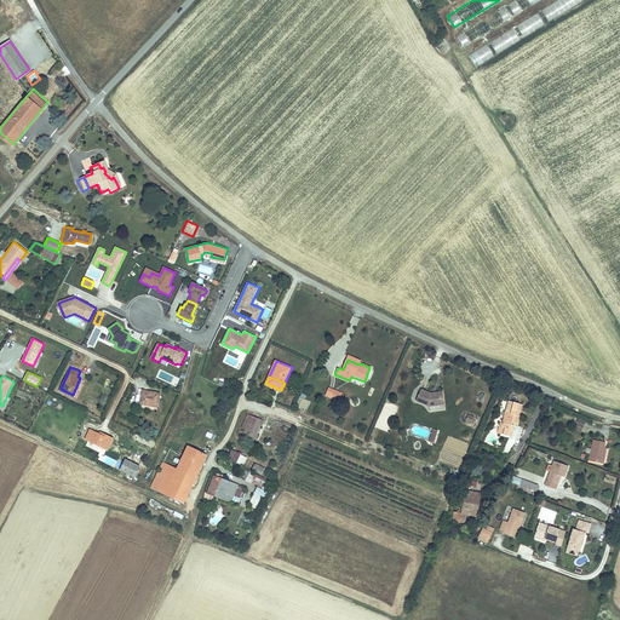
[(144,389),(142,403),(159,406),(161,391),(144,389)]
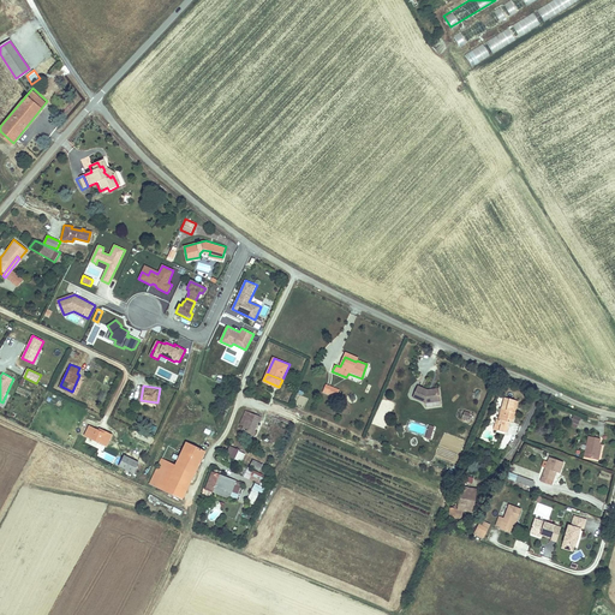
[(427,393),(428,390),(418,387),(413,399),(425,404),(425,407),(441,405),(441,401),(437,402),(436,393),(429,394),(427,393)]
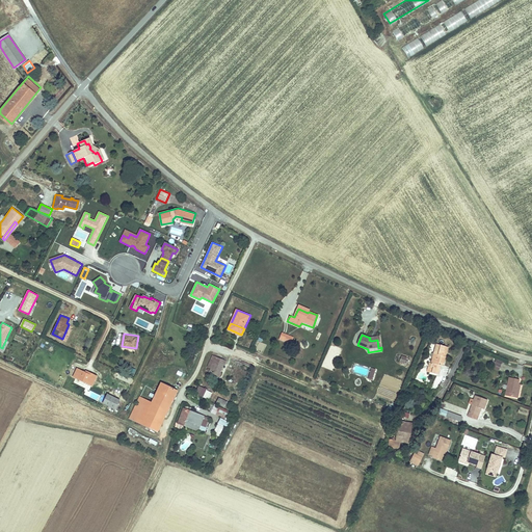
[(291,344),(294,338),(287,336),(285,342),(291,344)]
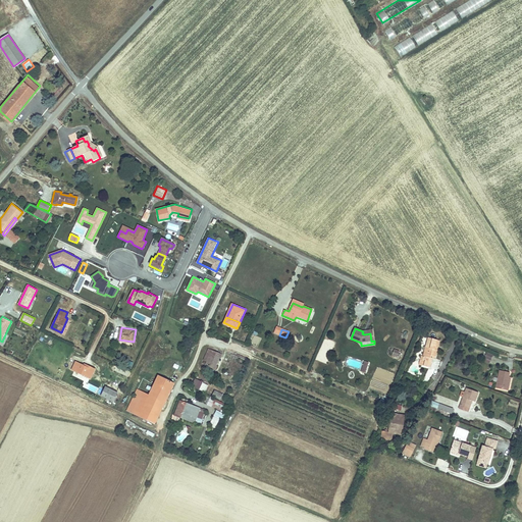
[(364,331),(363,331),(362,333),(364,334),(370,333),(371,342),(374,341),(372,330),(364,331)]
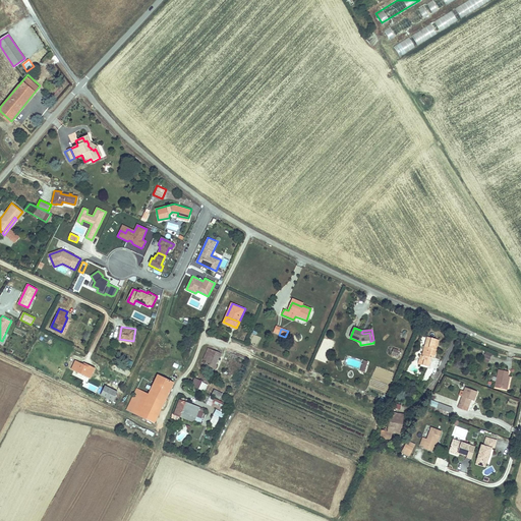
[(420,355),(418,364),(428,367),(430,357),(433,358),(439,340),(427,337),(422,355),(420,355)]
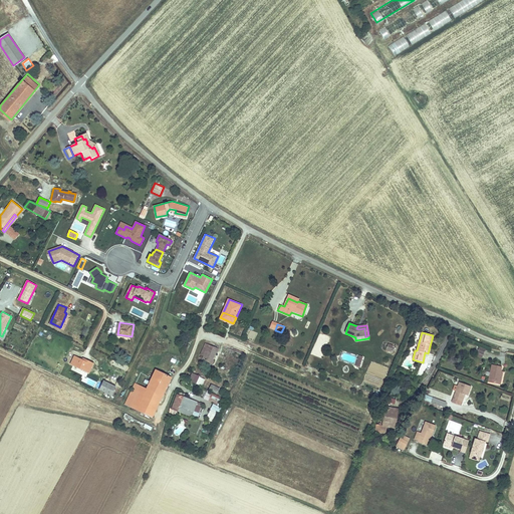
[(201,353),(204,355),(209,344),(205,343),(201,353)]
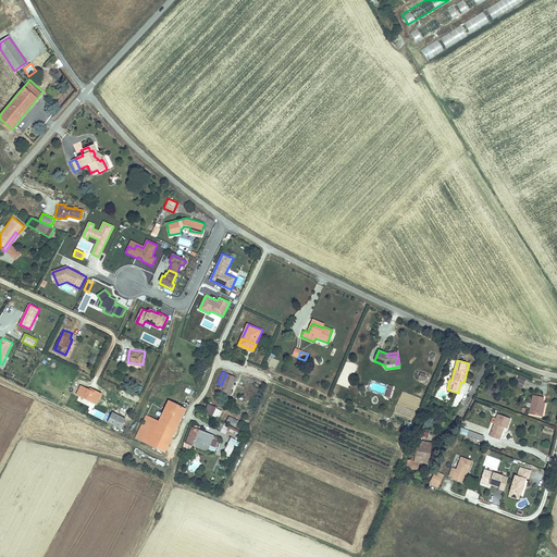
[(423,382),(426,374),(420,372),(418,380),(423,382)]
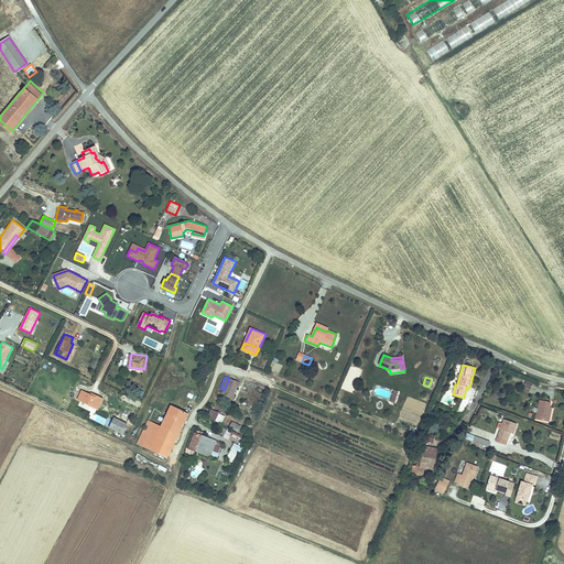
[(229,378),(224,390),(223,393),(230,397),(235,387),(238,387),(239,382),(229,378)]
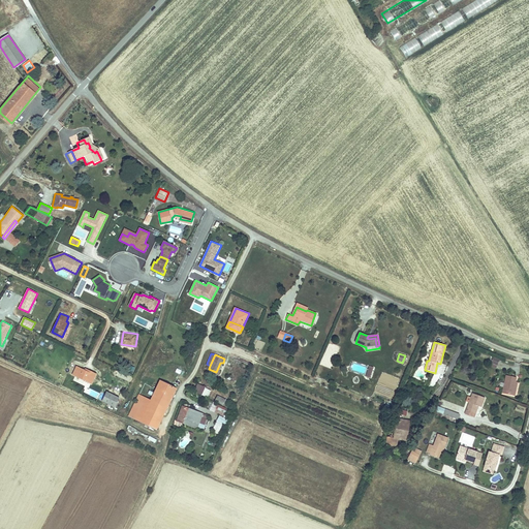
[(489,367),(496,369),(500,360),(493,356),(489,367)]
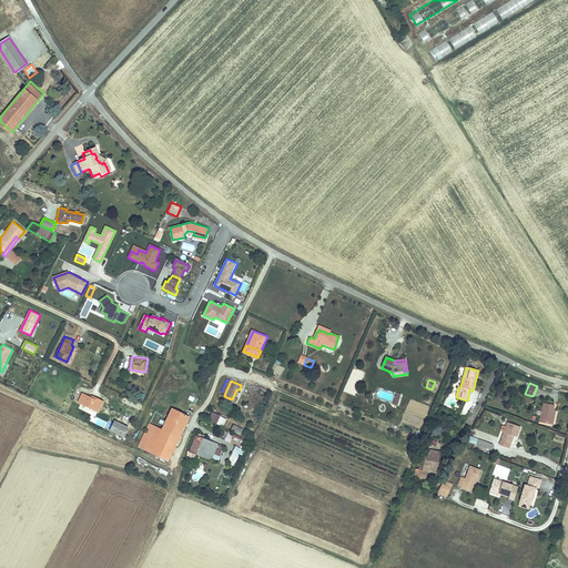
[(83,393),(80,401),(100,411),(105,401),(95,396),(94,398),(83,393)]
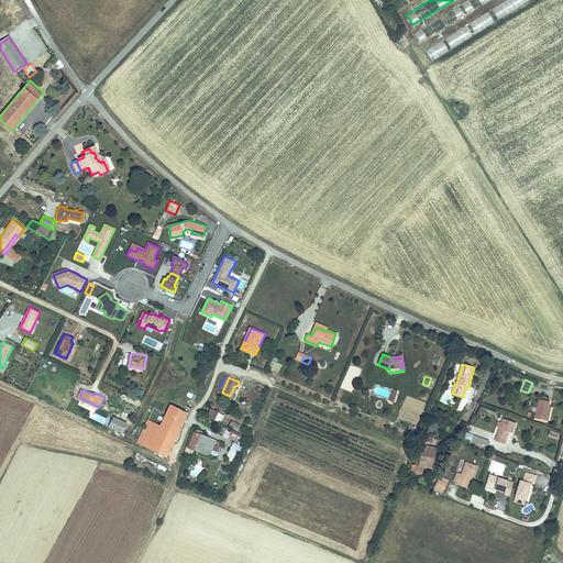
[(548,421),(549,417),(547,416),(548,410),(547,409),(548,406),(549,406),(550,403),(539,399),(533,417),(548,421)]
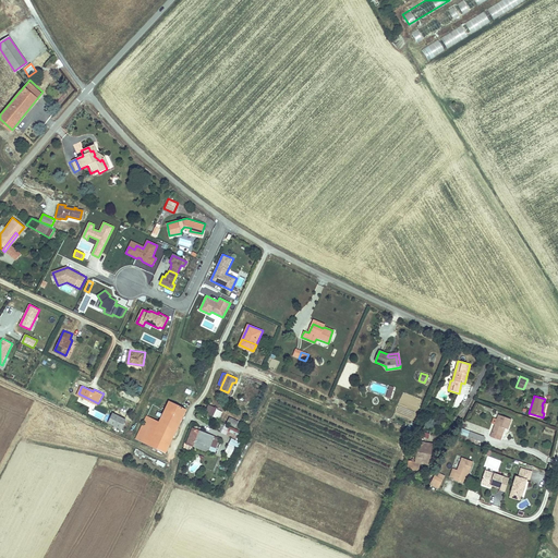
[(170,402),(162,416),(179,424),(186,409),(170,402)]
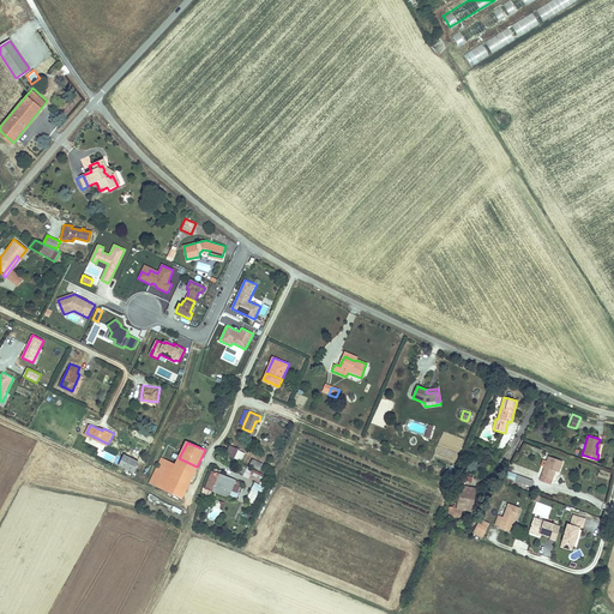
[(229,447),(222,444),(220,451),(240,462),(244,453),(238,451),(239,449),(230,445),(229,447)]
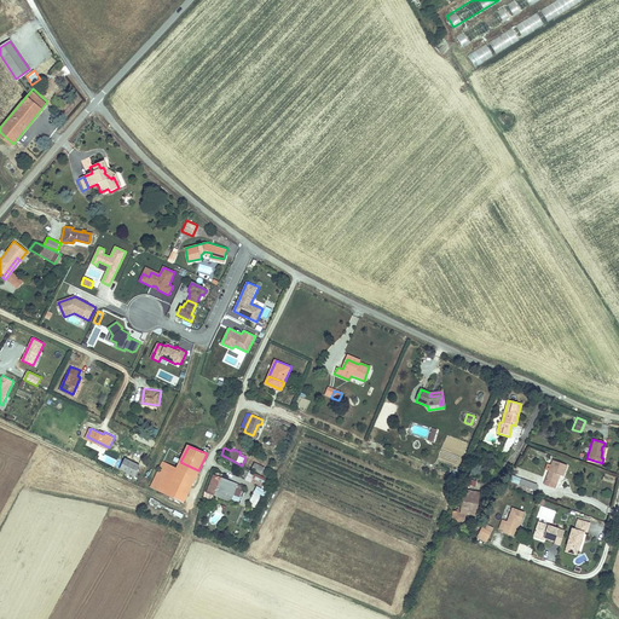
[(126,457),(121,468),(136,474),(140,463),(126,457)]
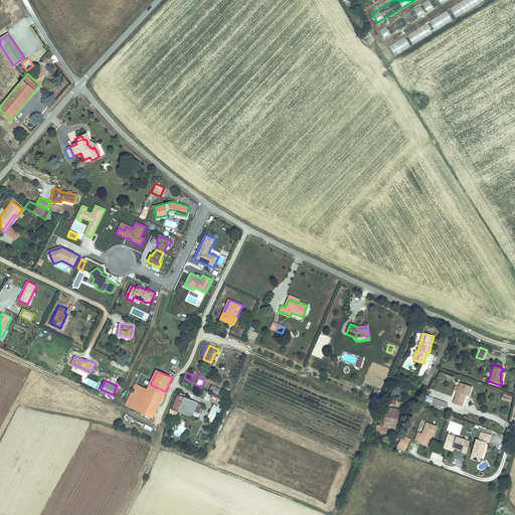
[(452,402),(459,405),(465,394),(466,394),(469,395),(472,386),(460,381),(452,402)]
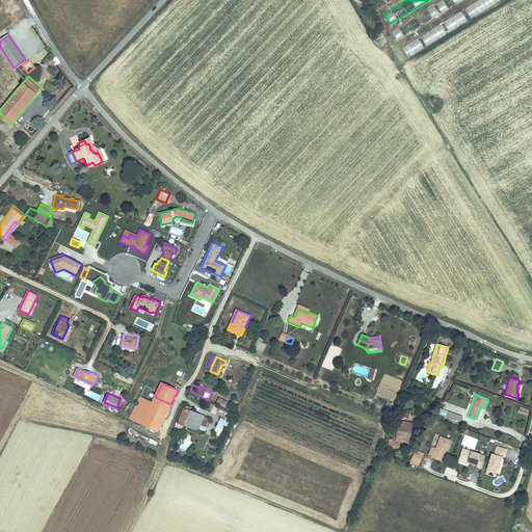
[(140,410),(135,421),(139,423),(149,401),(140,397),(135,408),(140,410)]
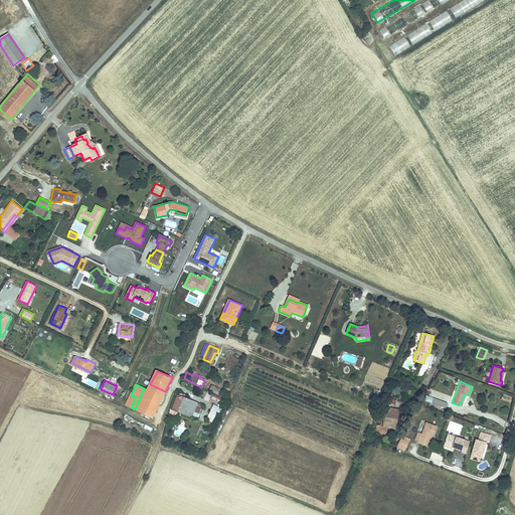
[(150,384),(147,390),(157,394),(154,399),(160,402),(165,391),(150,384)]
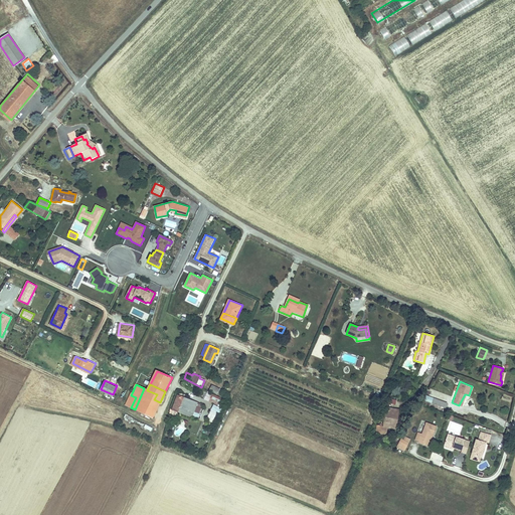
[(144,388),(135,409),(137,410),(142,401),(147,390),(144,388)]
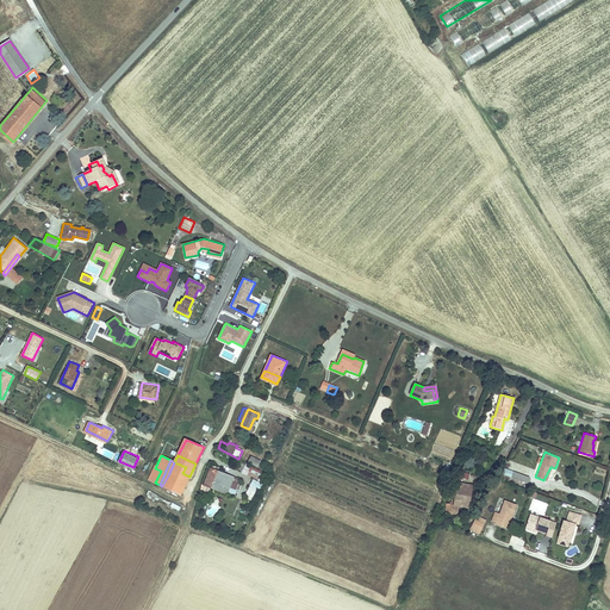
[(168,475),(186,484),(190,477),(182,473),(186,467),(174,462),(168,475)]
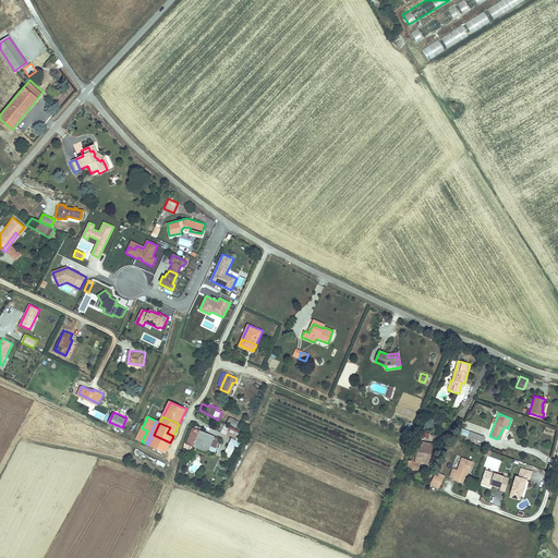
[(142,428),(136,439),(142,441),(147,431),(142,428)]
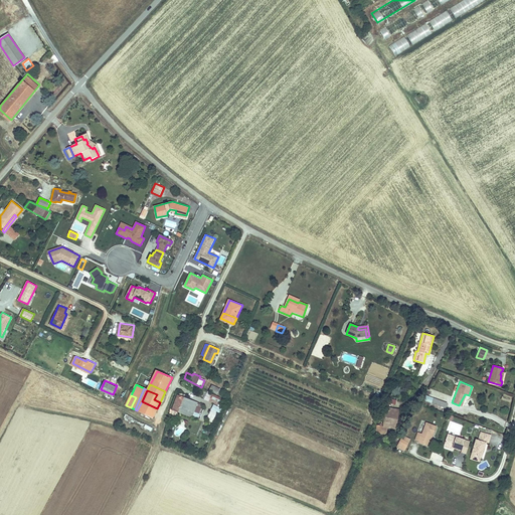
[(179,411),(184,398),(178,395),(173,409),(179,411)]
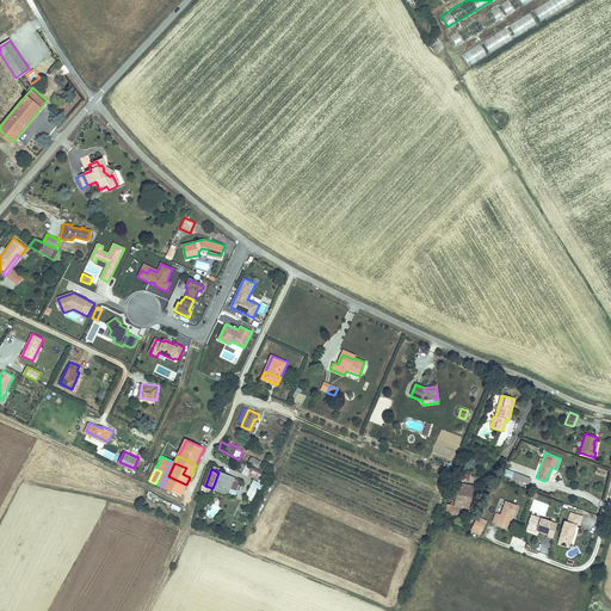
[(513,471),(511,479),(526,485),(530,477),(513,471)]
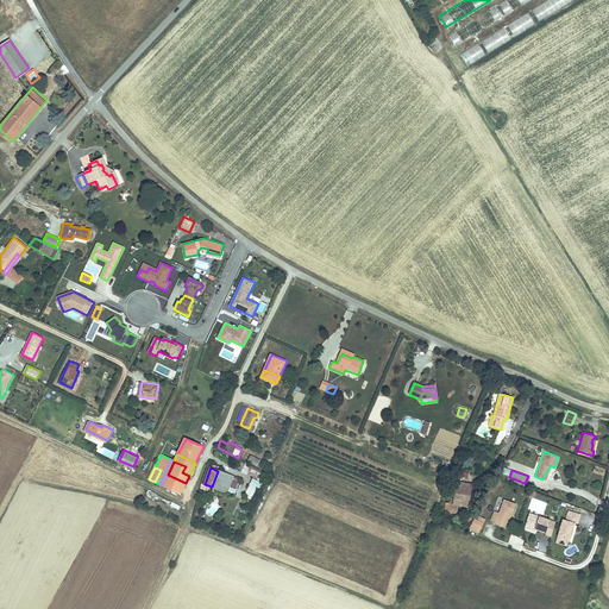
[(205,484),(200,497),(214,503),(218,496),(224,498),(226,493),(231,495),(237,479),(218,471),(212,487),(205,484)]
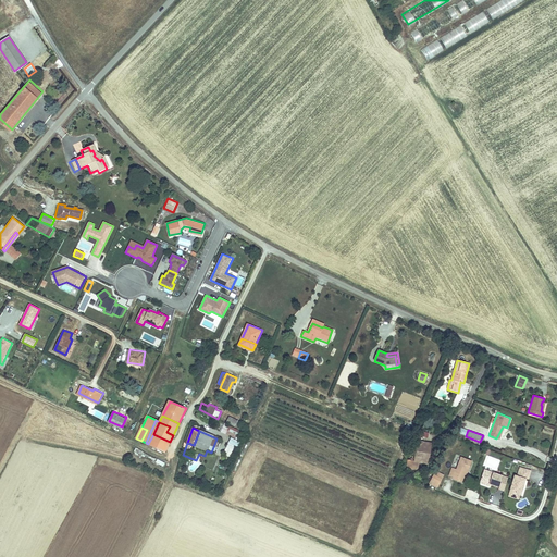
[(153,434),(148,444),(164,453),(170,442),(153,434)]
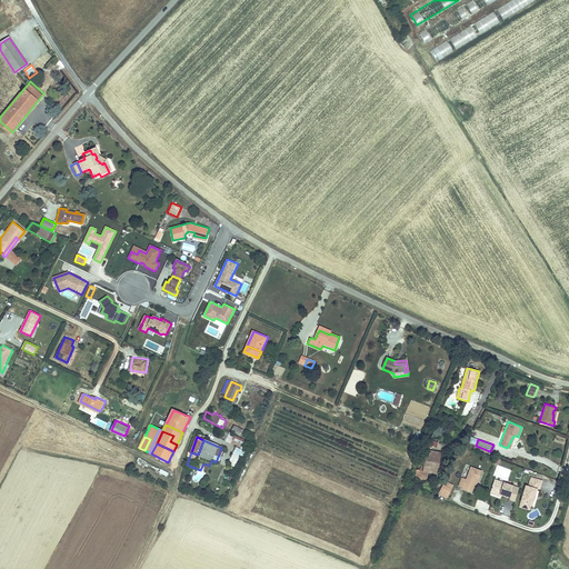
[(236,448),(229,462),(236,465),(239,456),(242,458),(246,452),(236,448)]
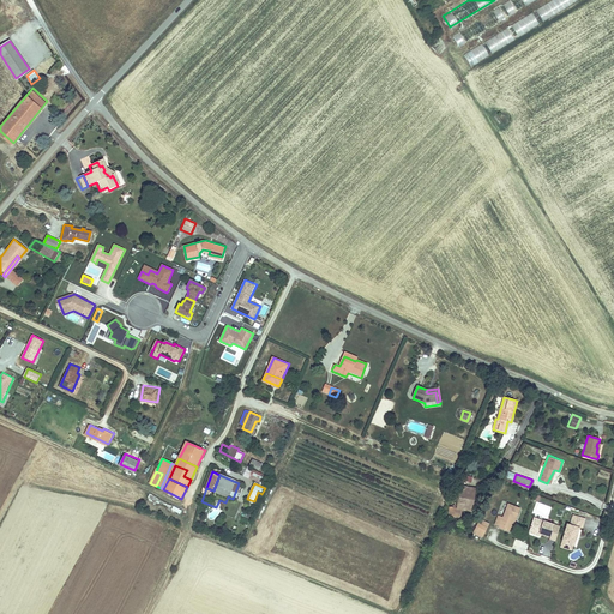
[(468,493),(469,488),(462,488),(458,509),(452,507),(450,516),(462,517),(464,510),(471,510),(473,504),(470,504),(471,494),(468,493)]
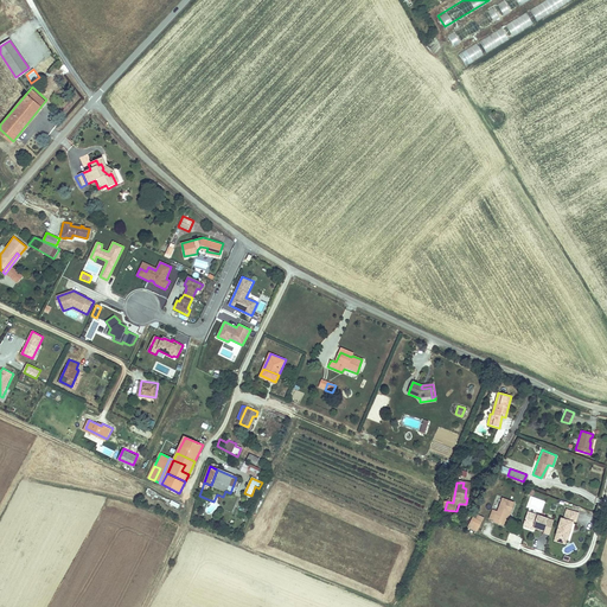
[(489,517),(493,519),(494,518),(499,519),(498,523),(503,524),(505,517),(508,511),(509,512),(512,502),(502,498),(497,511),(492,510),(489,517)]
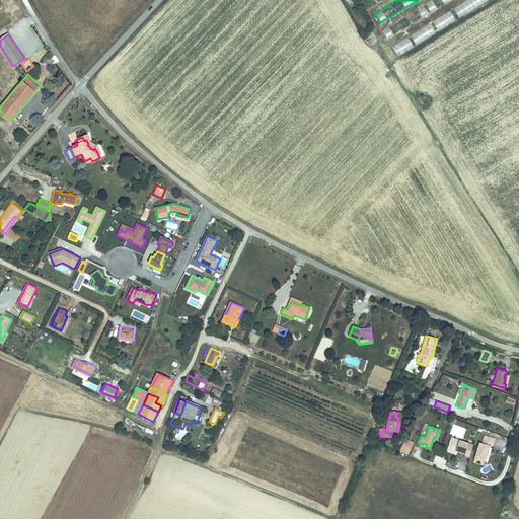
[(485,461),(489,447),(491,447),(494,439),(484,436),(482,444),(479,444),(474,458),(484,460),(485,461)]
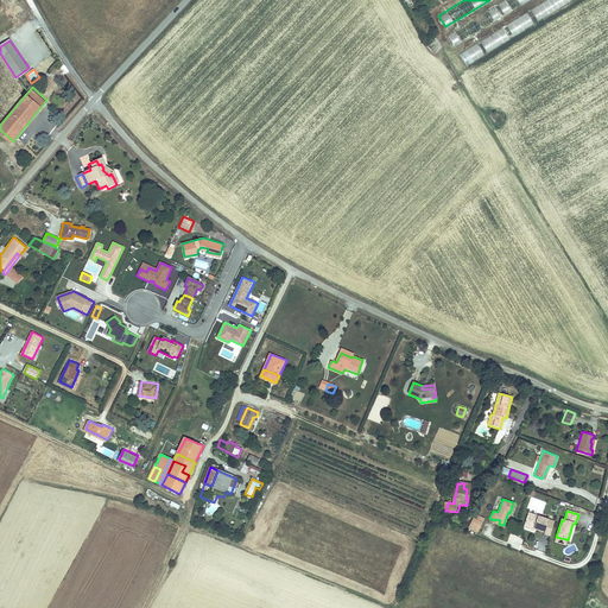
[(474,513),(467,527),(476,531),(483,518),(474,513)]
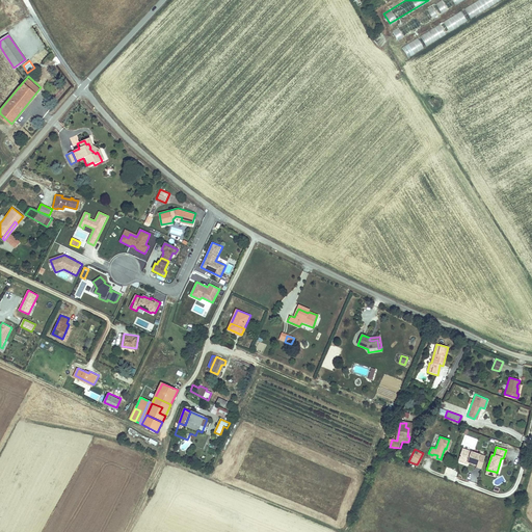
[(476,466),(479,455),(460,449),(457,460),(468,462),(476,466)]
